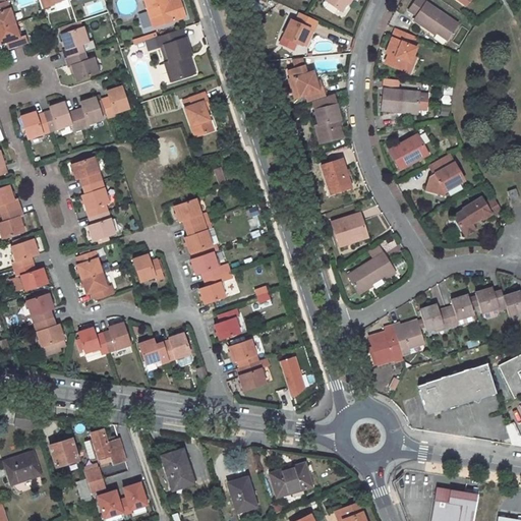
[(38,0),(42,8),(46,7),(65,0),(38,0)]
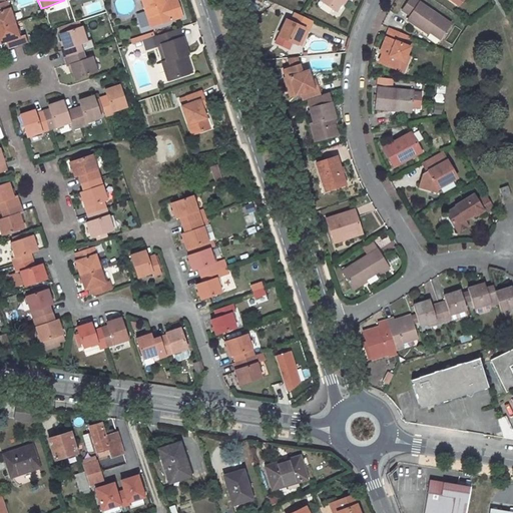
[(102,0),(98,0),(83,2),(84,15),(104,12),(102,0)]
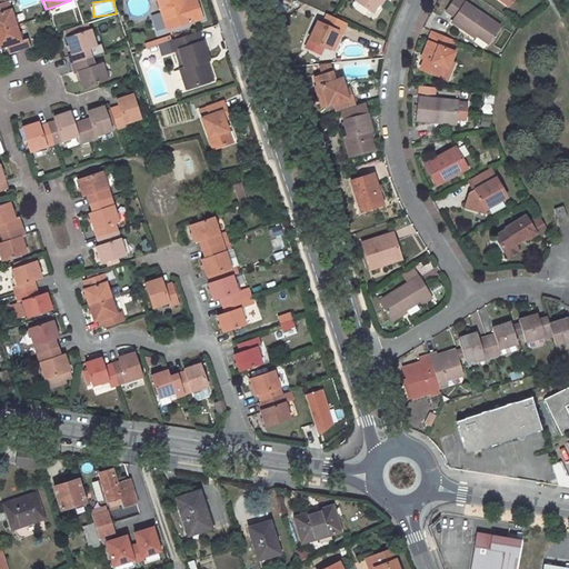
[(188,21),(181,0),(180,0),(156,0),(166,29),(188,21)]
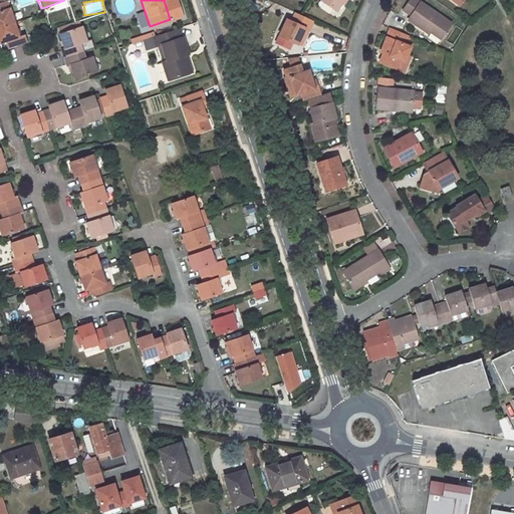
[(164,0),(170,19),(173,18),(167,0),(164,0)]
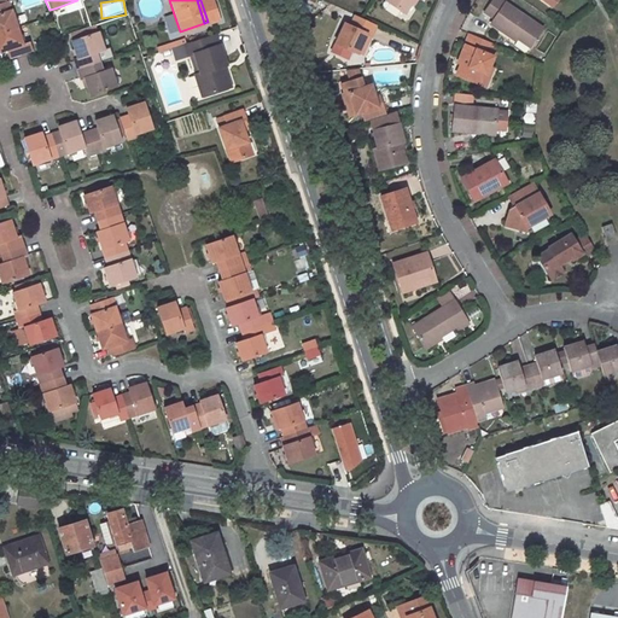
[(407,15),(415,0),(388,0),(388,1),(407,15)]
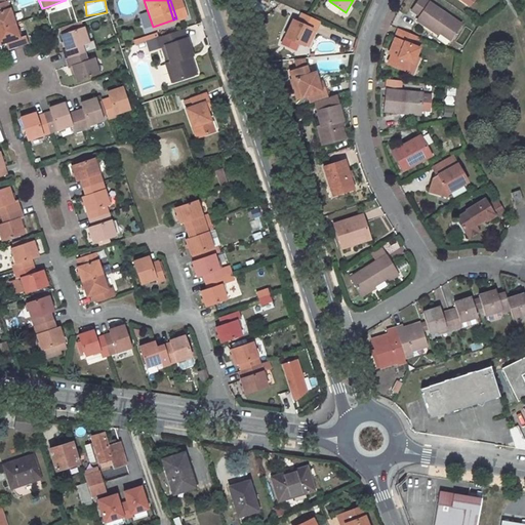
[(461,24),(428,0),(417,0),(412,8),(419,13),(417,17),(432,28),(434,24),(452,37),(461,24)]
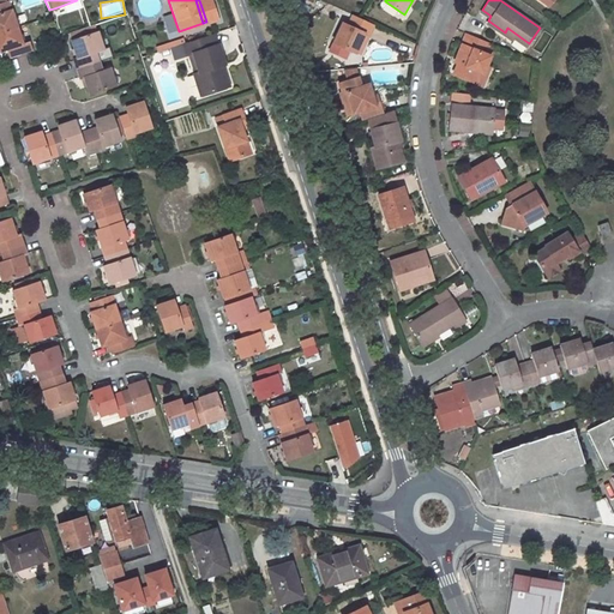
[(0,5),(0,34),(17,29),(8,2),(0,5)]
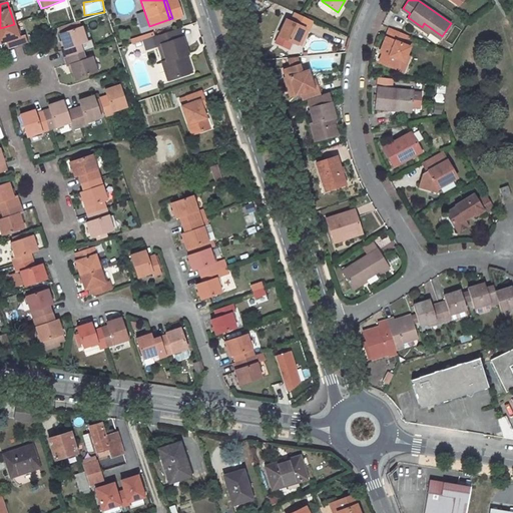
[(295,15),(312,23),(313,21),(300,15),(296,13),(295,15)]
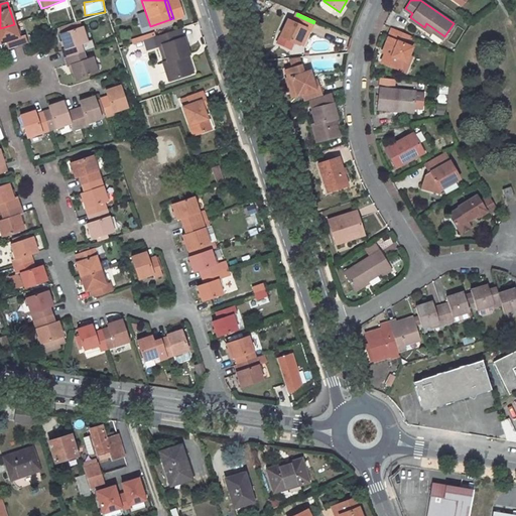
[(294,42),(298,45),(306,28),(309,30),(313,23),(296,15),(292,22),(288,20),(281,36),(294,42)]
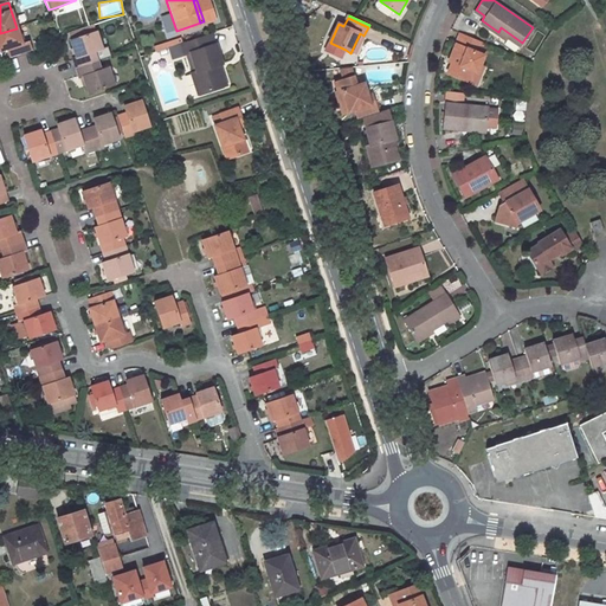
[(71,42),(96,33),(94,25),(89,27),(69,33),(71,42)]
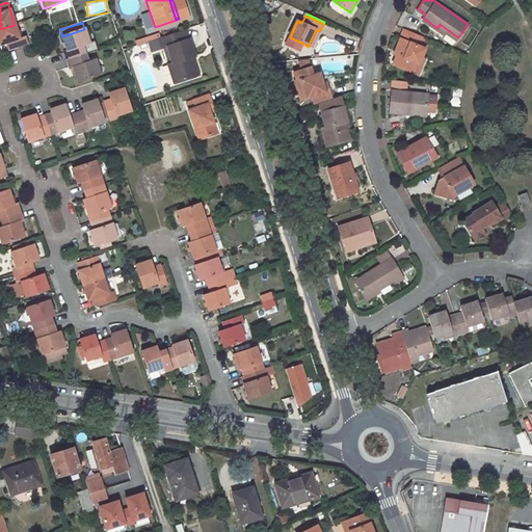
[(9,51),(27,45),(25,37),(20,38),(15,25),(0,29),(0,46),(5,45),(7,51),(9,51)]
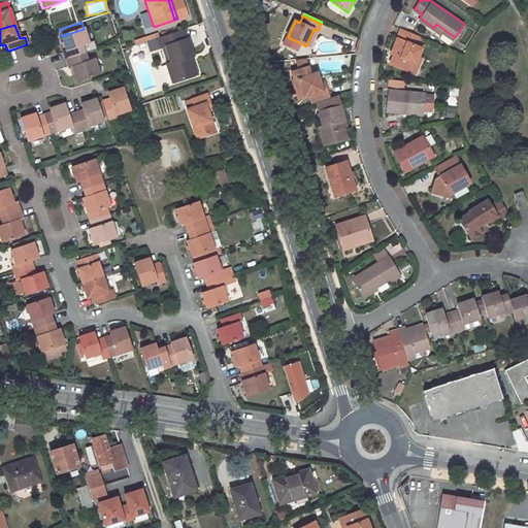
[(468,26),(458,40),(465,45),(475,31),(468,26)]
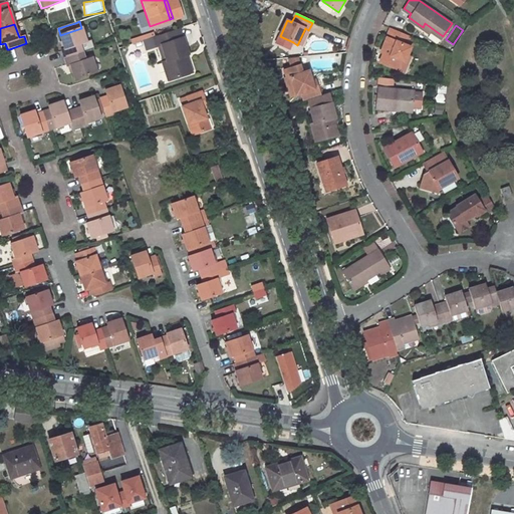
[(392,27),(382,48),(384,49),(379,60),(396,67),(399,59),(404,61),(415,37),(392,27)]
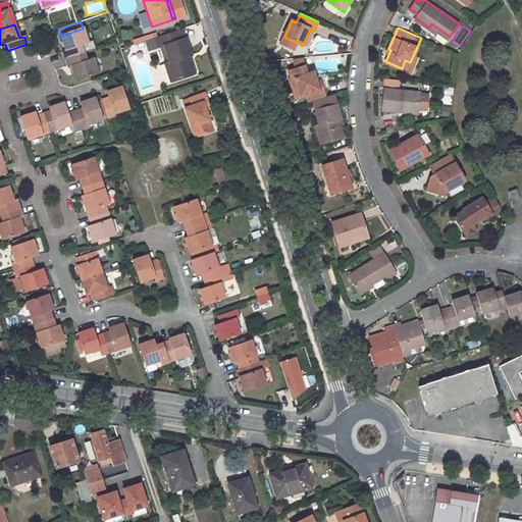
[(83,29),(61,36),(66,51),(63,52),(65,59),(85,53),(82,45),(88,43),(83,29)]
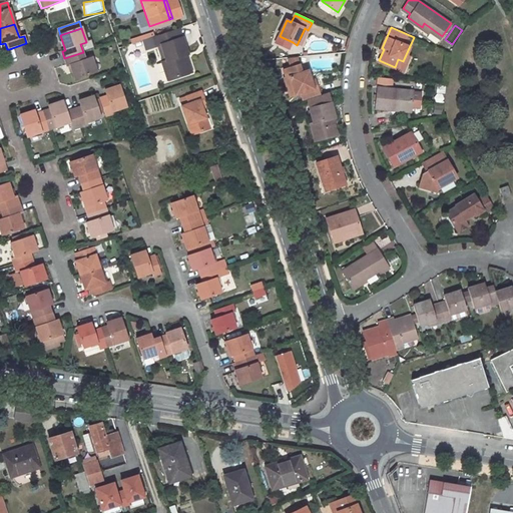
[(301,46),(308,30),(305,28),(297,45),(301,46)]
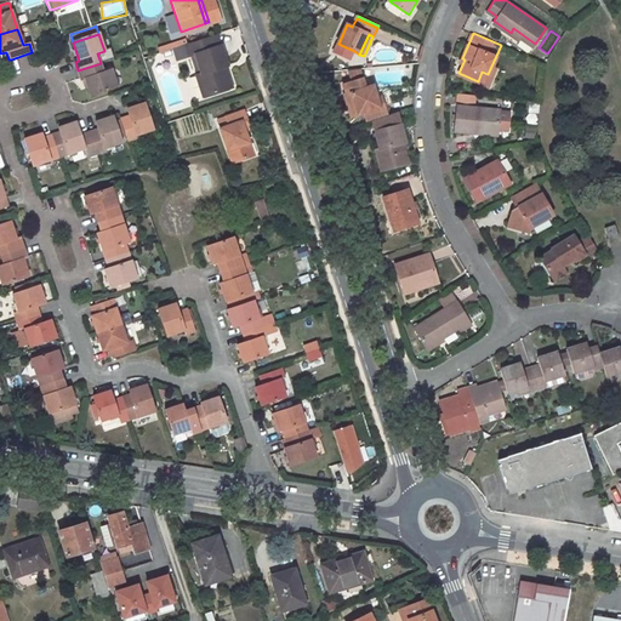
[(209,35),(178,45),(167,49),(171,61),(182,56),(183,58),(193,56),(212,49),(209,35)]
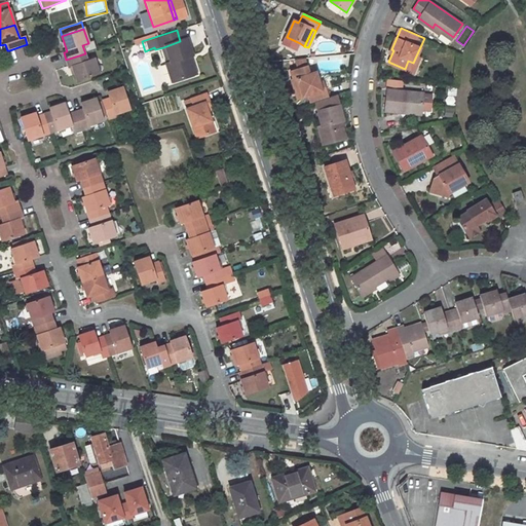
[(300,43),(287,37),(284,44),(297,50),(300,43)]
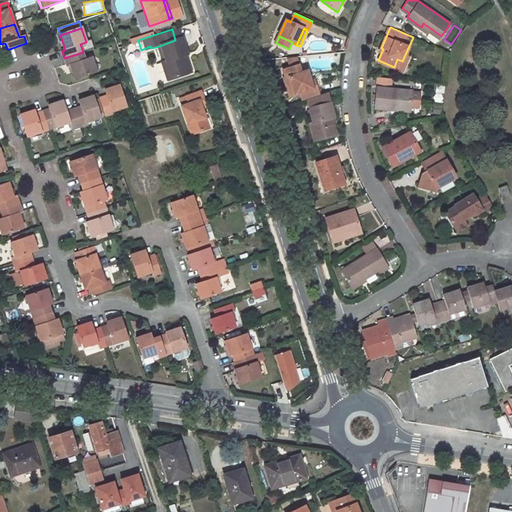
[(187,73),(181,55),(185,54),(180,39),(175,40),(159,46),(163,61),(160,62),(165,80),(187,73)]
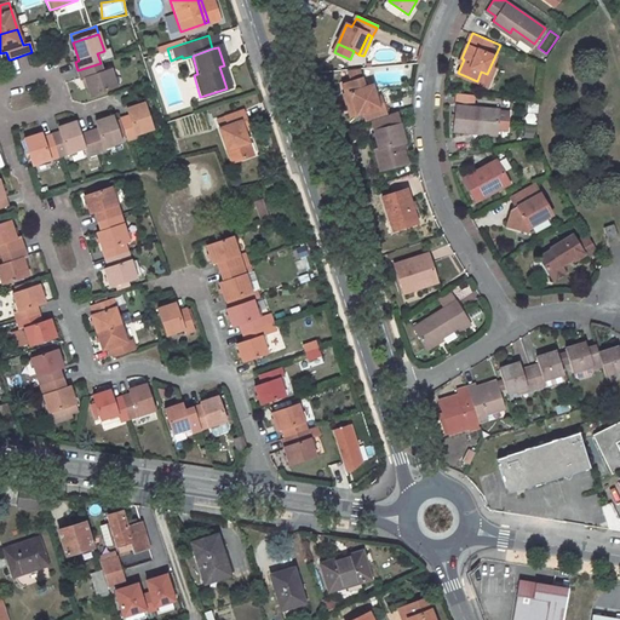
[(81,80),(85,80),(91,97),(118,89),(112,70),(103,73),(101,63),(78,70),(81,80)]
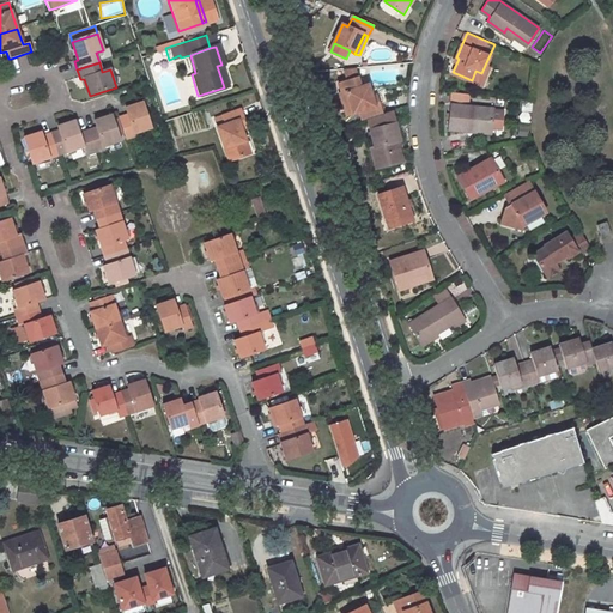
[(228,86),(222,65),(217,66),(224,87),(228,86)]
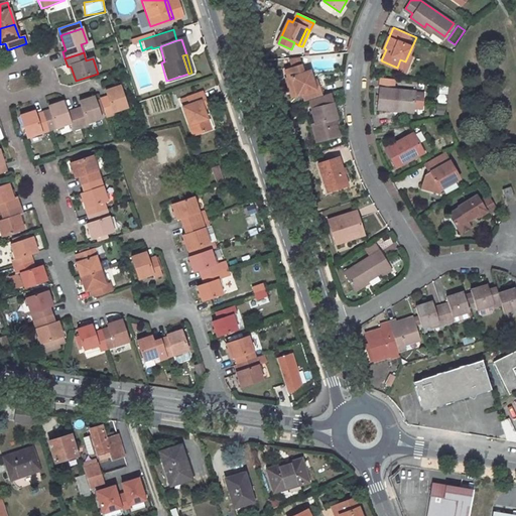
[(290,58),(294,70),(302,67),(299,57),(290,58)]
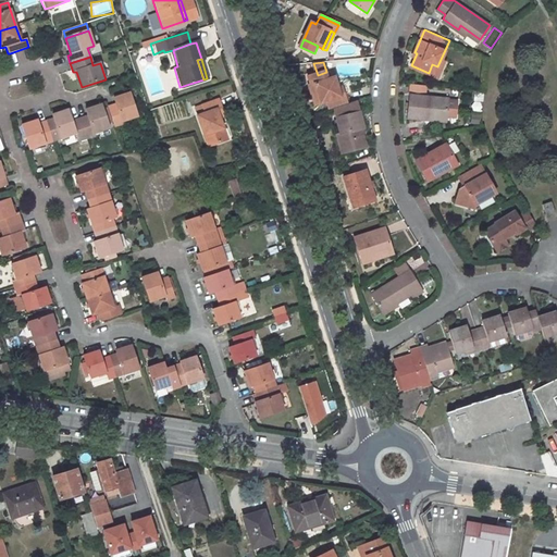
[(432,64),(429,73),(433,75),(434,75),(437,66),(432,64)]
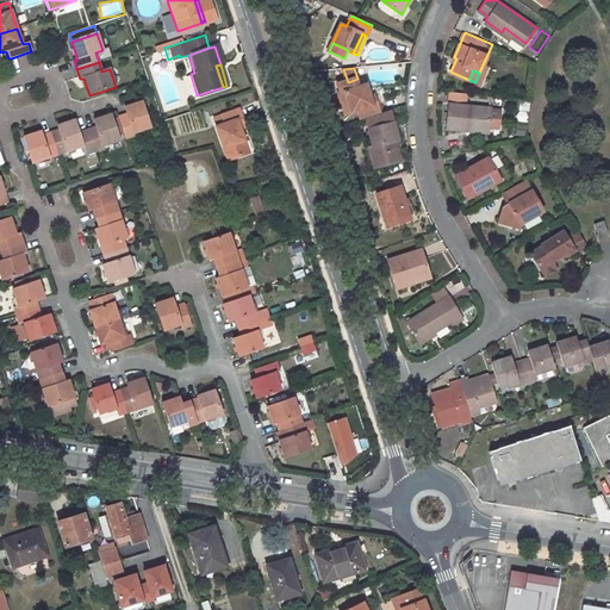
[(347,92),(353,113),(358,111),(361,119),(367,118),(380,113),(378,104),(373,105),(367,85),(360,86),(358,79),(348,82),(340,85),(342,94),(347,92)]
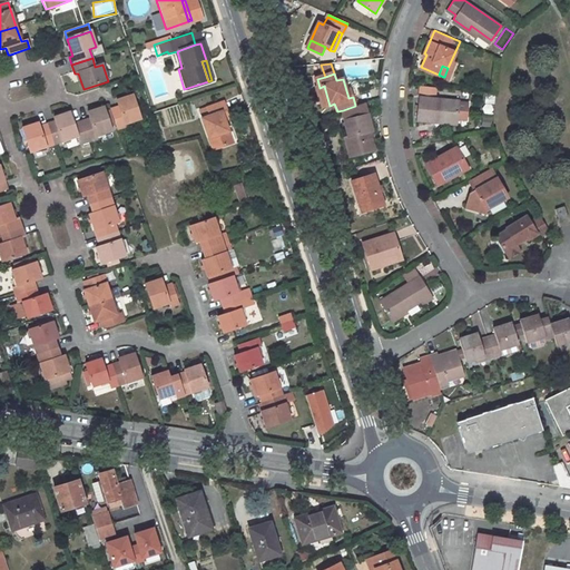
[(330,106),(324,86),(320,88),(316,89),(323,108),(330,106)]
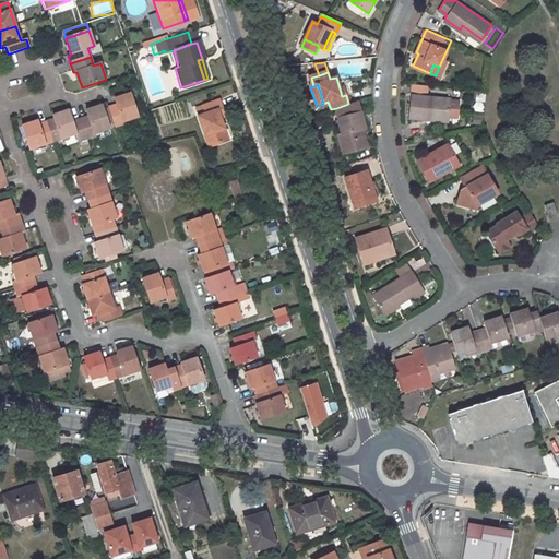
[(427,86),(412,85),(408,118),(427,120),(427,117),(448,119),(448,118),(456,119),(458,103),(449,102),(449,100),(426,98),(427,86)]
